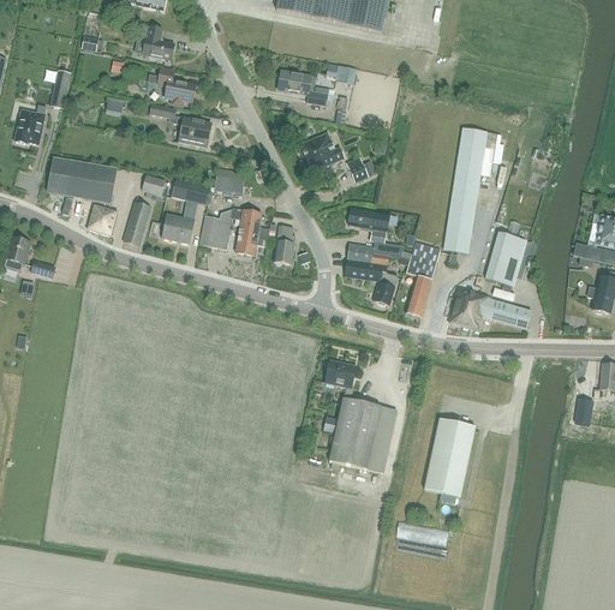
[(278,0),(276,7),(311,15),(381,30),(387,0),(278,0)]
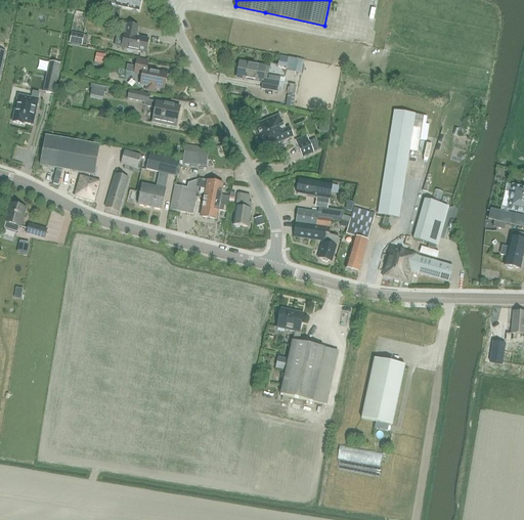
[(118,29),(125,31),(122,44),(125,44),(127,48),(132,49),(135,46),(146,49),(149,35),(137,33),(139,23),(128,20),(128,22),(120,19),(118,29)]
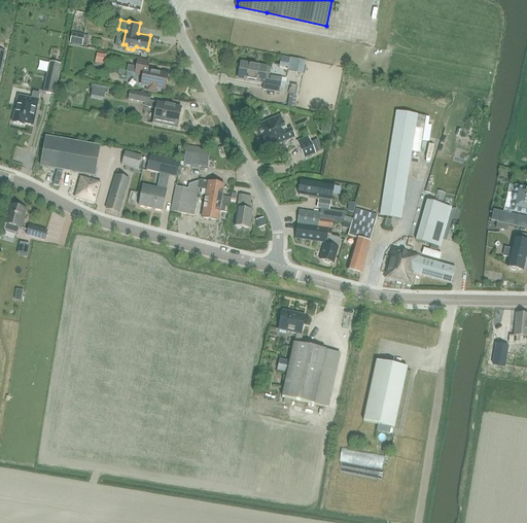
[(84,31),(72,29),(70,38),(82,41),(84,31)]
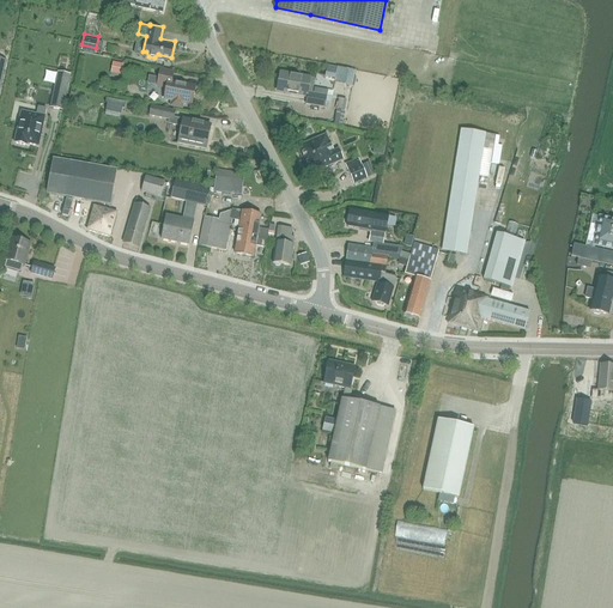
[(125,60),(113,58),(110,68),(122,71),(125,60)]
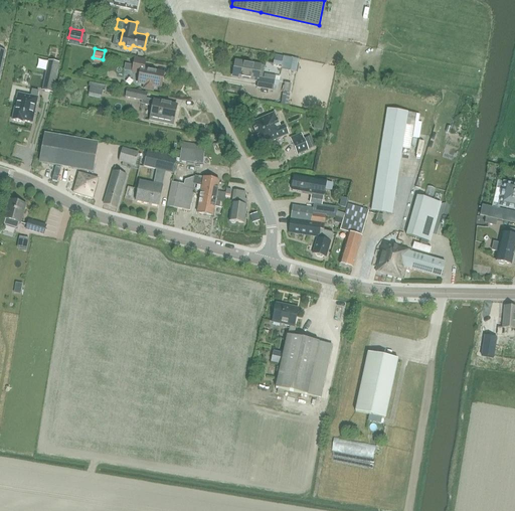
[(139,78),(143,79),(142,86),(153,89),(155,82),(162,83),(165,69),(145,65),(146,57),(135,55),(133,66),(141,68),(139,78)]
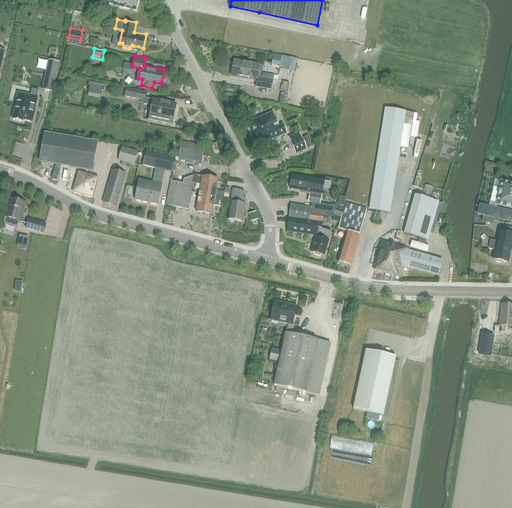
[(295,58),(281,55),(280,63),(284,64),(283,65),(294,67),(295,58)]
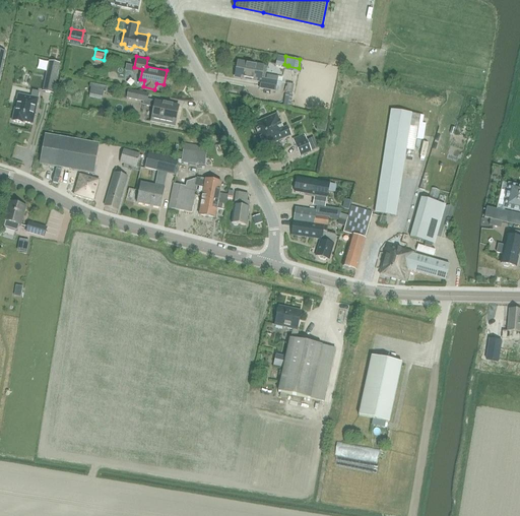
[(267,63),(263,62),(238,57),(235,72),(247,74),(247,76),(260,79),(259,85),(275,88),(278,73),(267,71),(266,75),(265,75),(267,63)]
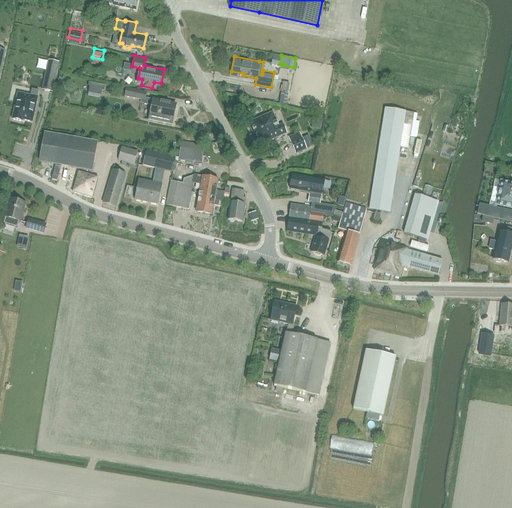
[(289,80),(283,78),(279,101),(285,102),(289,80)]
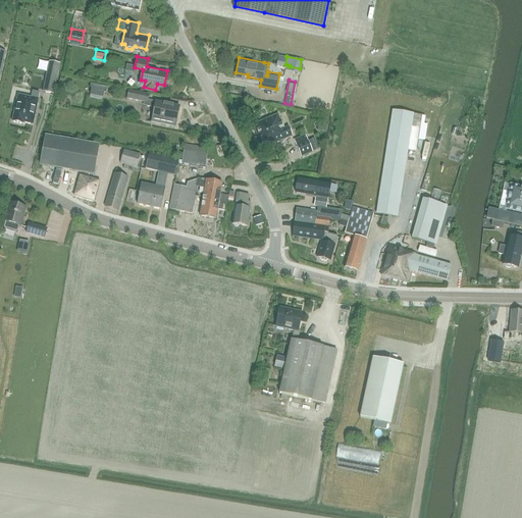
[(128,86),(126,95),(144,99),(148,100),(148,97),(150,91),(128,86)]
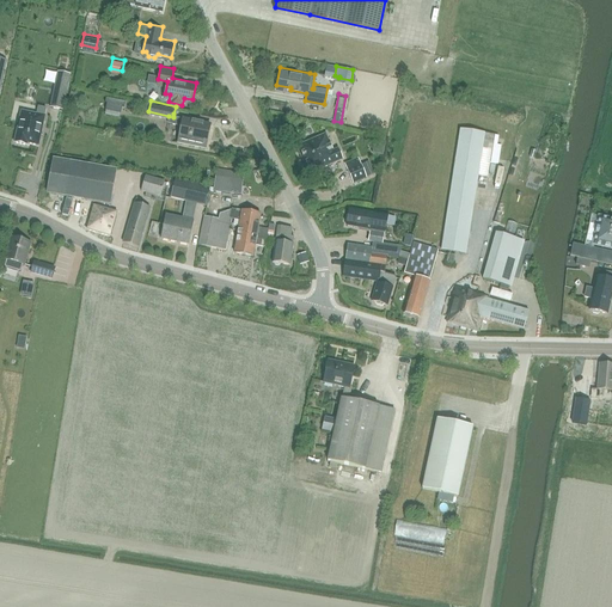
[(14,139),(26,141),(26,139),(38,141),(44,112),(46,104),(38,103),(36,110),(22,106),(14,139)]
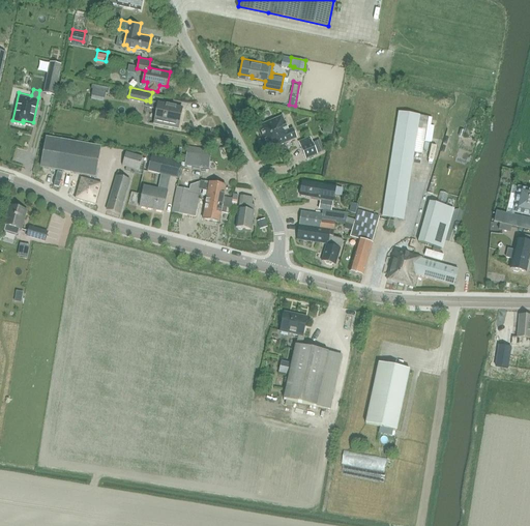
[(146,100),(145,104),(157,107),(155,119),(178,124),(182,104),(159,98),(158,99),(150,98),(150,101),(146,100)]
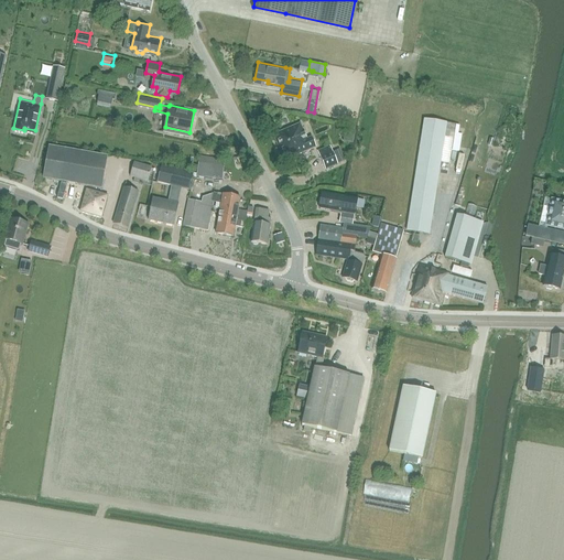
[(414,181),(408,227),(430,232),(437,181),(441,159),(449,160),(452,147),(458,148),(462,130),(458,130),(459,122),(446,120),(424,117),(414,181)]
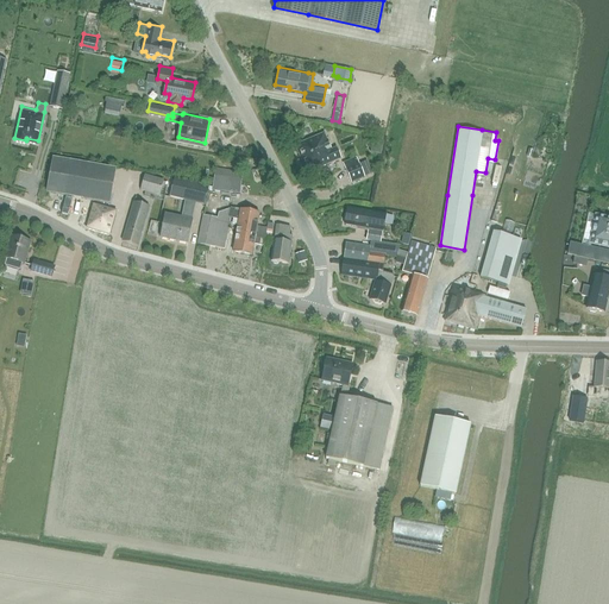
[(337,144),(330,146),(324,131),(295,143),(307,170),(336,158),(334,158),(341,155),(337,144)]
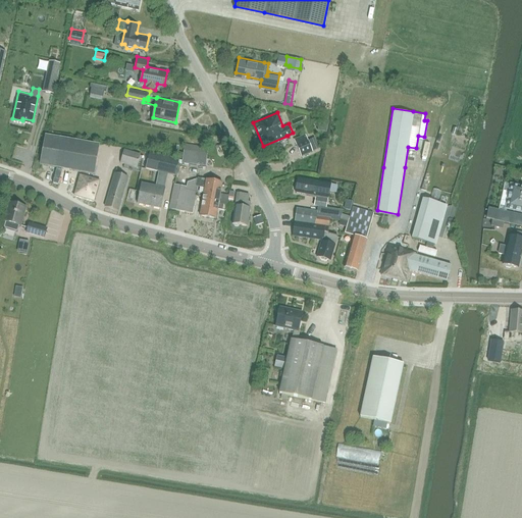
[(40,160),(84,167),(95,169),(100,140),(45,131),(40,160)]
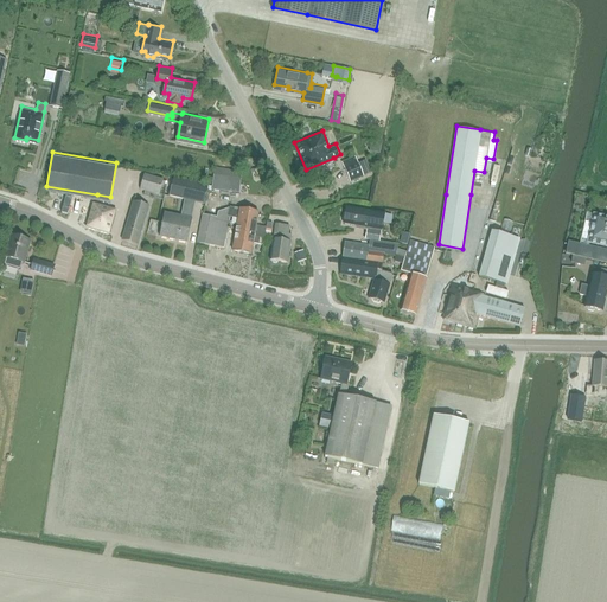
[(342,159),(350,179),(364,173),(364,172),(371,170),(365,157),(358,160),(356,153),(342,159)]
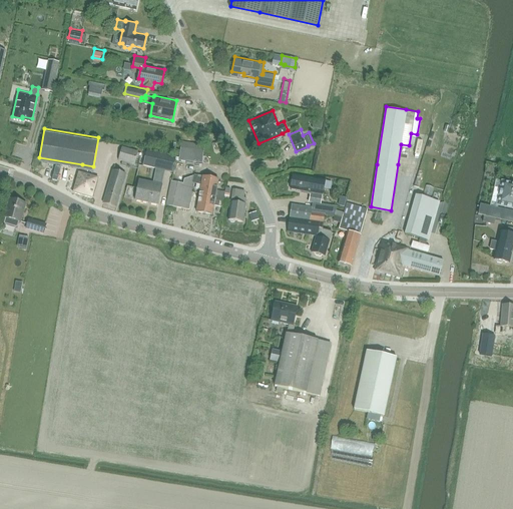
[(202,160),(204,141),(181,138),(178,158),(202,160)]
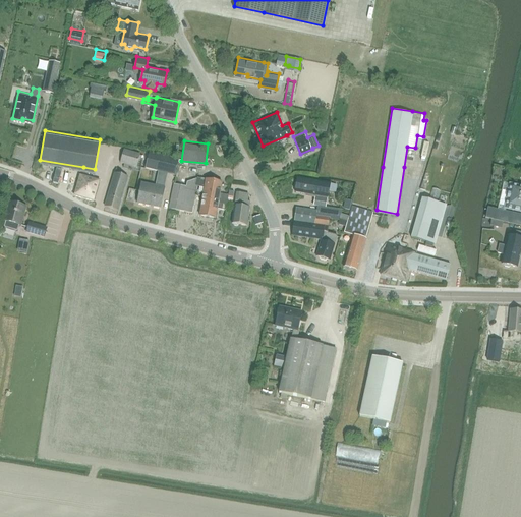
[(140,151),(123,146),(120,160),(124,161),(122,164),(129,166),(130,163),(136,164),(140,151)]
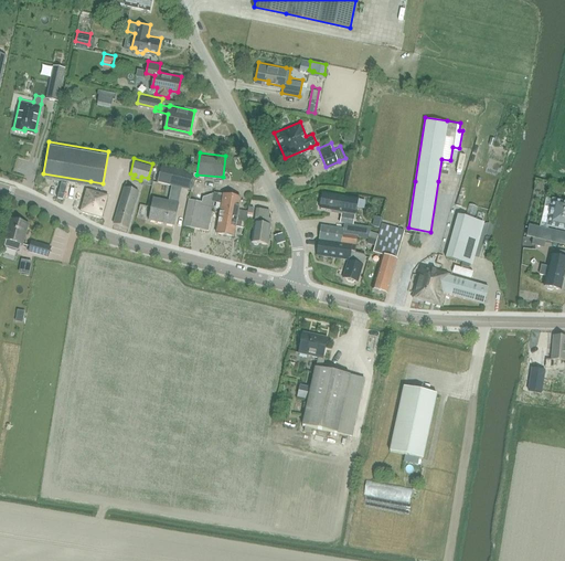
[(194,169),(161,161),(157,179),(190,187),(194,169)]
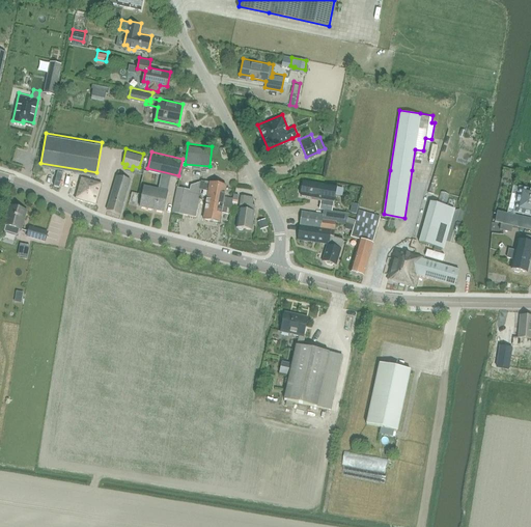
[(123,169),(118,168),(116,173),(116,172),(106,206),(120,212),(131,176),(122,174),(123,169)]
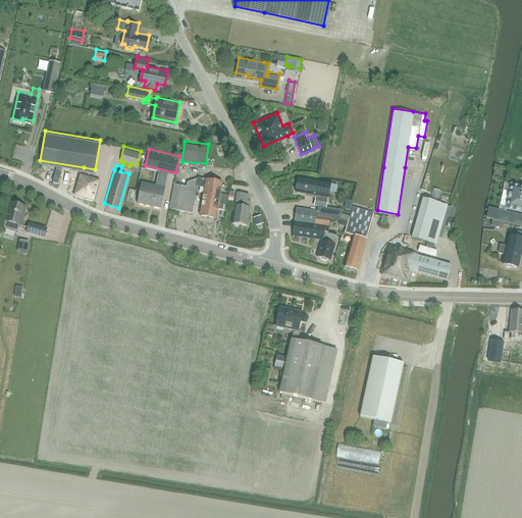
[(81,171),(74,192),(94,198),(100,176),(81,171)]
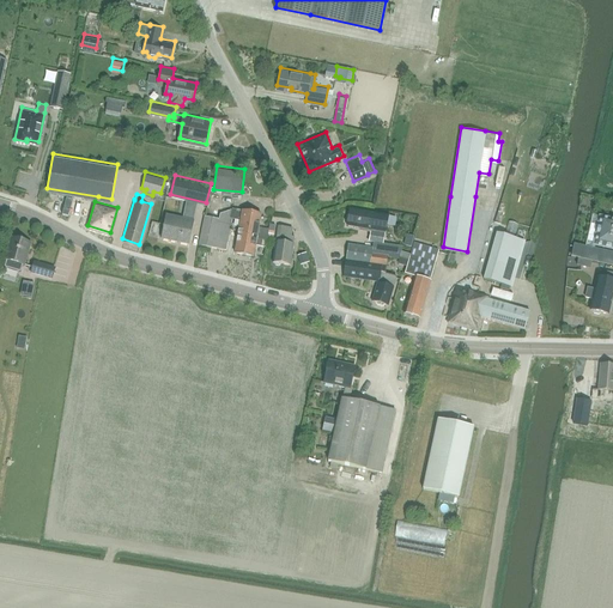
[(369,238),(372,238),(383,239),(387,222),(392,222),(394,213),(389,212),(351,205),(347,220),(370,224),(369,238)]
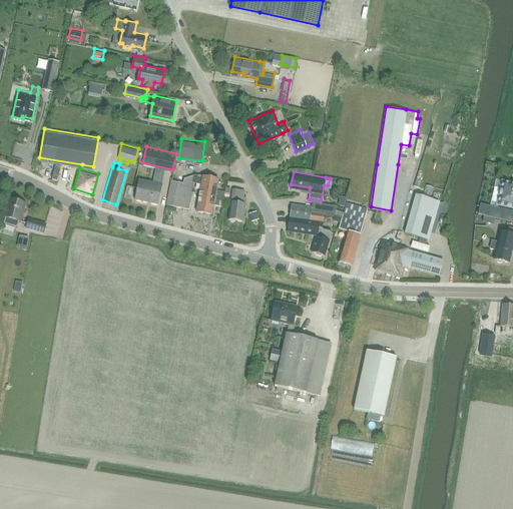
[(183,180),(182,183),(193,185),(194,180),(201,181),(199,189),(215,192),(216,187),(218,176),(195,172),(194,172),(183,176),(183,180)]
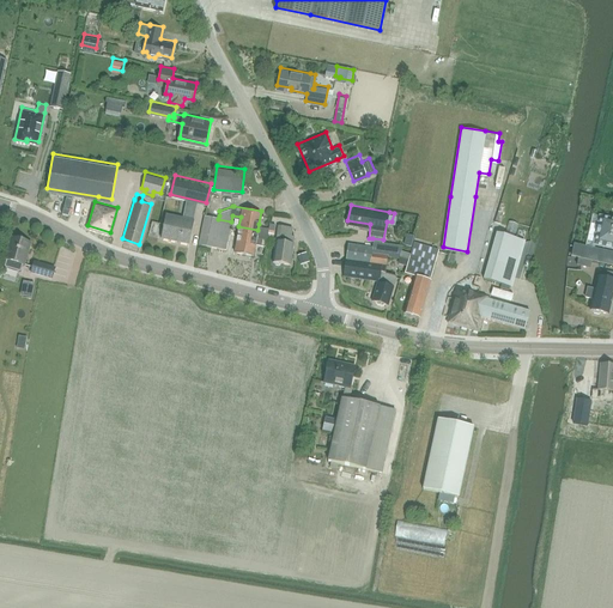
[(194,216),(165,210),(161,235),(188,241),(194,216)]
